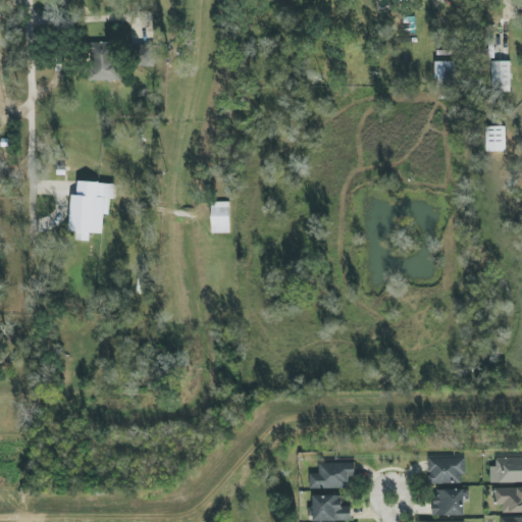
[(114,82),(116,44),(88,43),(87,54),(91,54),(90,81),(114,82)]
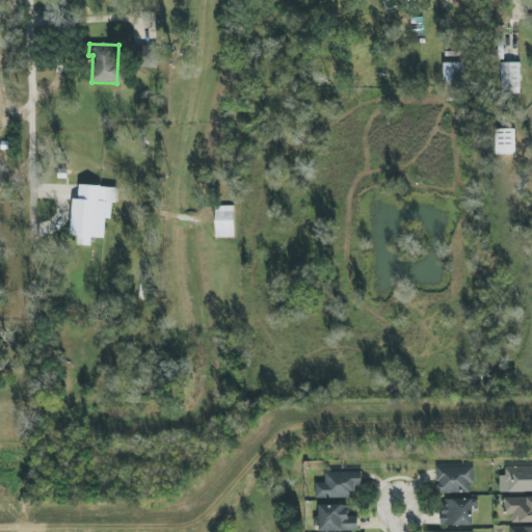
[(157,69),(158,47),(135,46),(134,68),(157,69)]
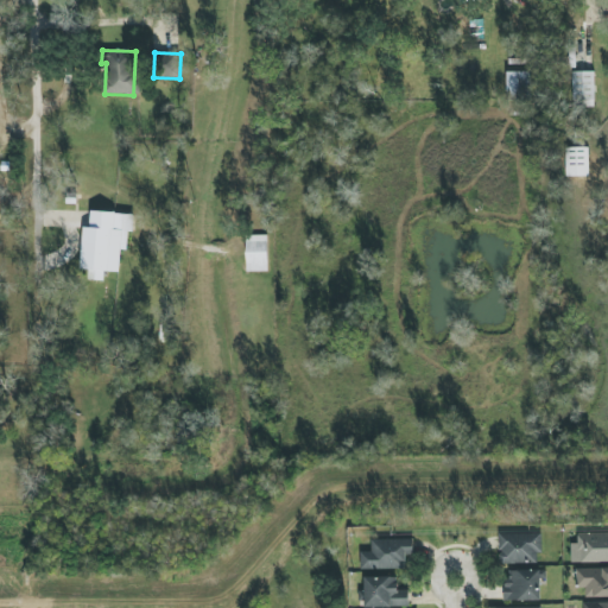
[(533,71),(507,73),(508,116),(534,115),(533,71)]
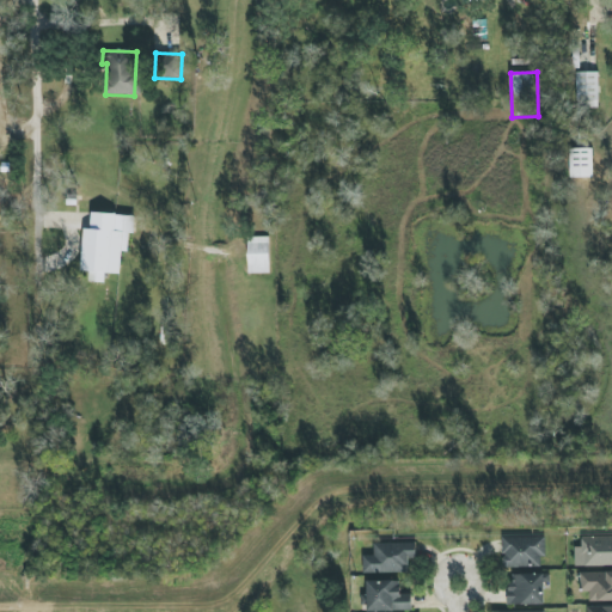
[(599,72),(577,72),(577,108),(599,108),(599,72)]
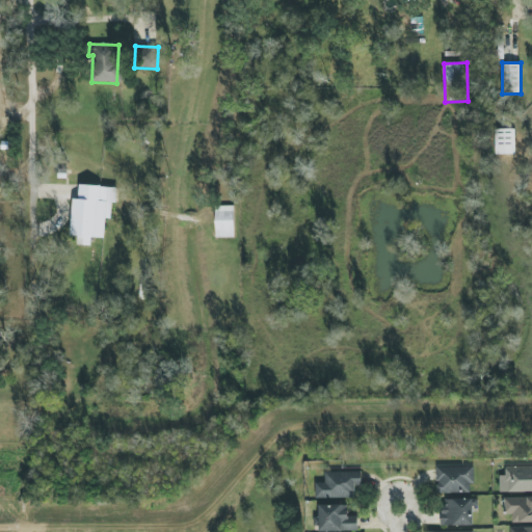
[(515,129),(495,130),(496,155),(516,154),(515,129)]
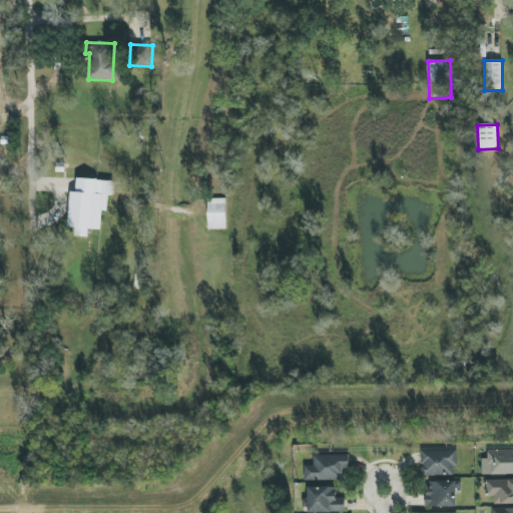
[(101,229),(102,210),(107,210),(108,196),(113,196),(113,180),(77,178),(76,192),(70,192),(68,227),(75,227),(74,235),(88,236),(88,228),(101,229)]
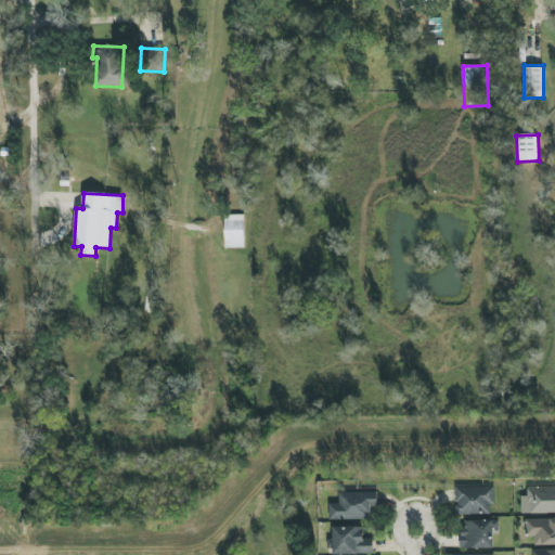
[(244,247),(244,215),(224,216),(226,248),(244,247)]
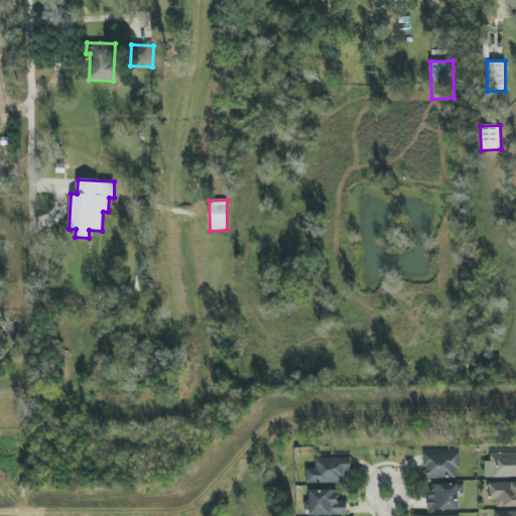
[(515,452),(490,453),(491,462),(485,462),(485,478),(515,477),(515,452)]
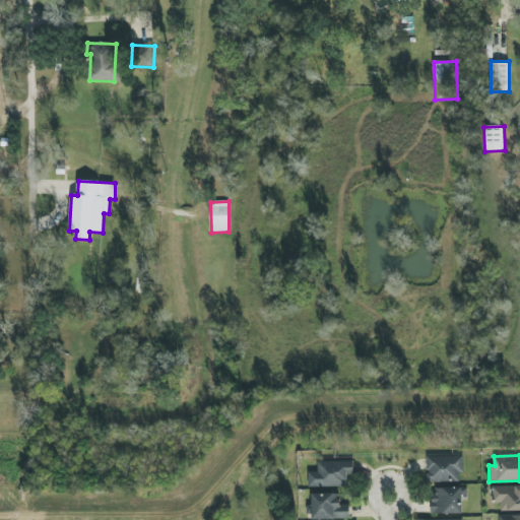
[(427,456),(428,482),(463,482),(462,456),(427,456)]
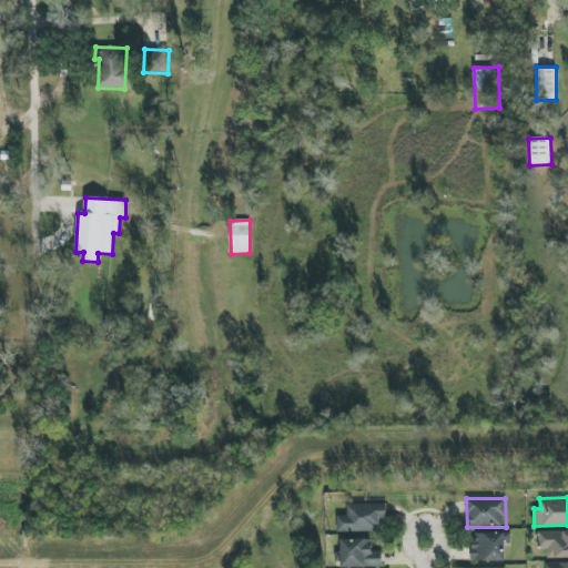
[(337,533),(379,531),(379,518),(386,518),(386,504),(347,505),(347,516),(336,516),(337,533)]
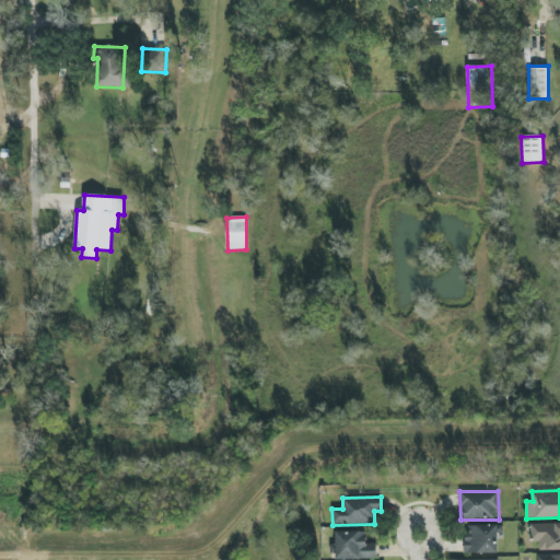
[(539,550),(559,549),(559,523),(531,524),(531,541),(539,541),(539,550)]
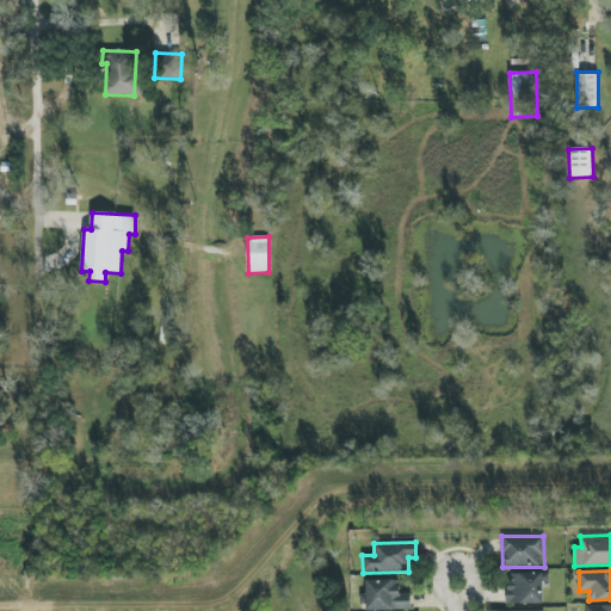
[(543,604),(544,573),(508,573),(508,604),(543,604)]
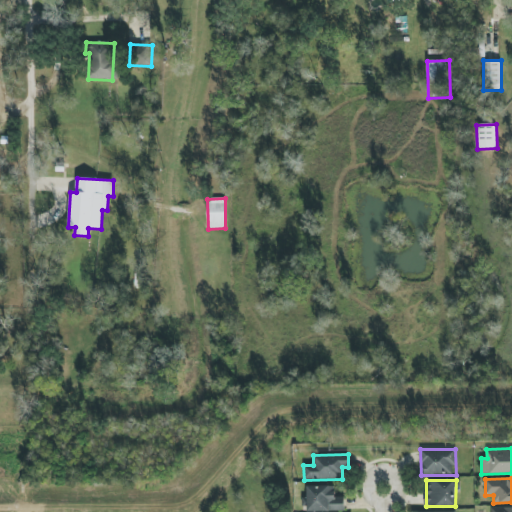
[(335,486),(307,486),(308,511),(345,511),(345,497),(336,498),(335,486)]
